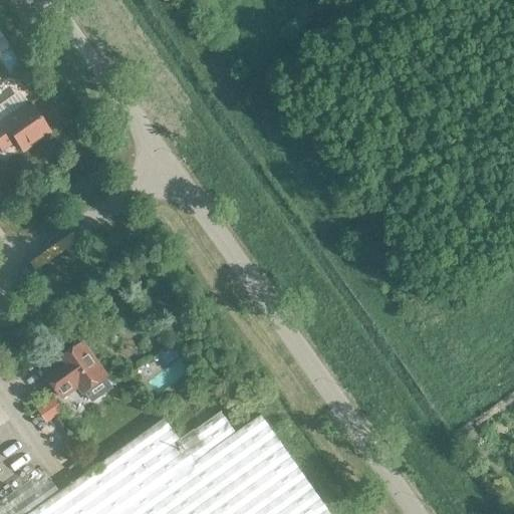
[(0,34),(0,54),(10,48),(0,34)]
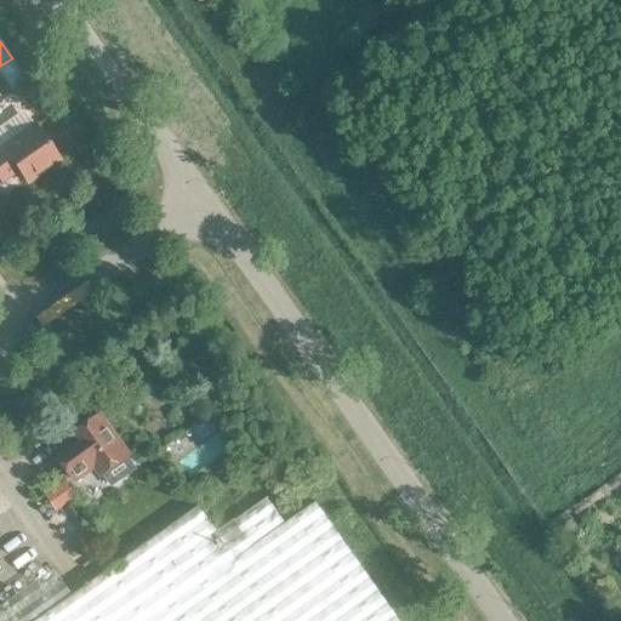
[(33,125),(0,148),(0,181),(1,182),(18,171),(27,183),(58,161),(33,125)]
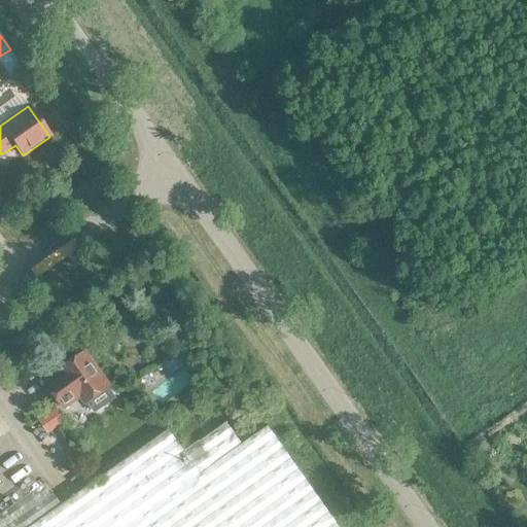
[(85,403),(109,387),(85,353),(62,370),(66,376),(62,380),(60,377),(47,385),(64,409),(81,396),(85,403)]
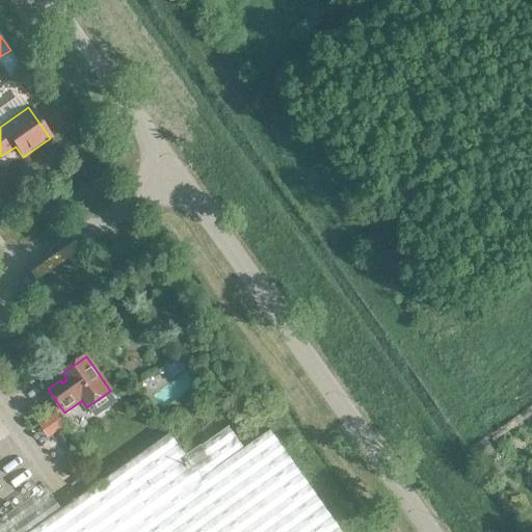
[(55,408),(37,421),(48,435),(64,423),(55,408)]
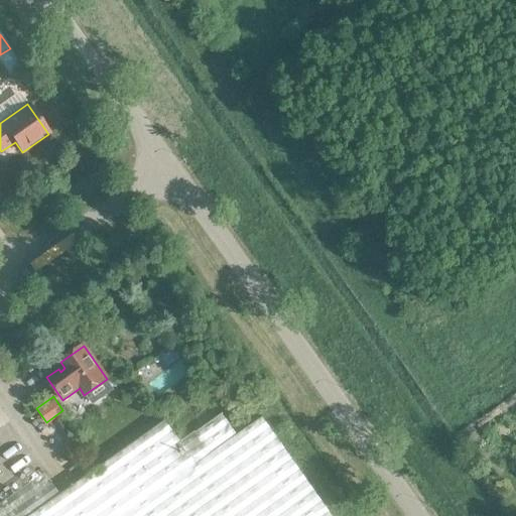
[(254,407),(248,411),(252,416),(252,417),(258,412),(259,412),(255,407),(254,407)]
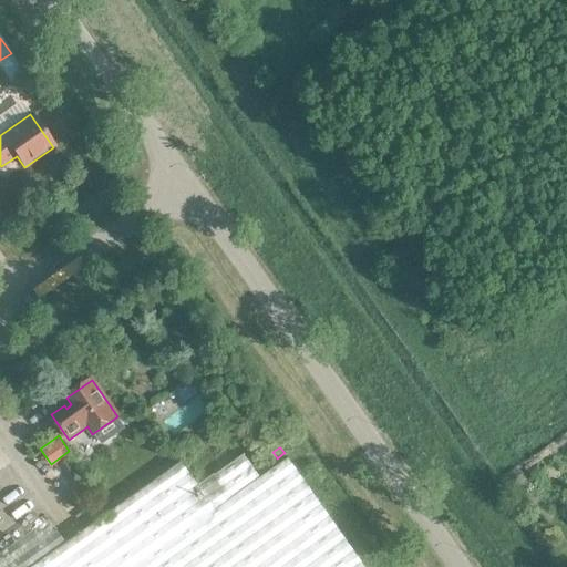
[(241,453),(197,484),(182,462),(32,566),(364,566),(288,459),(259,478),(241,453)]
